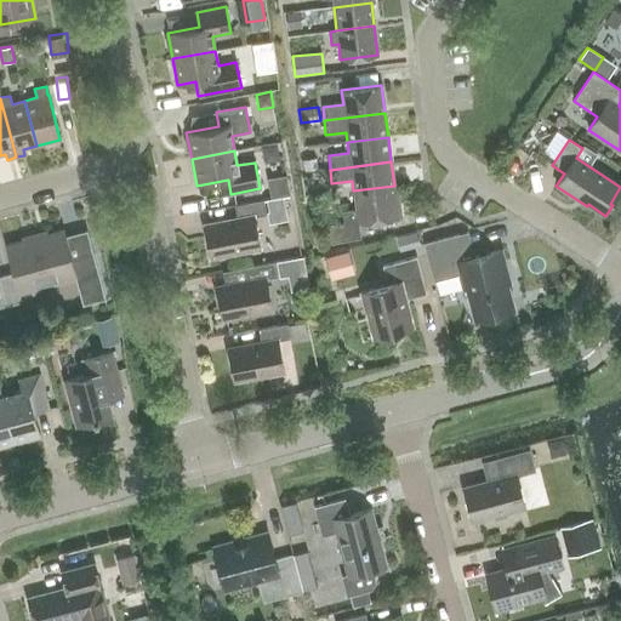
[(288,184),(273,186),(275,197),(289,195),(288,184)]
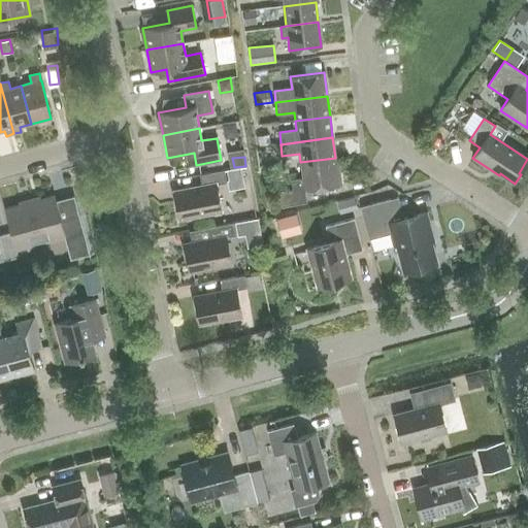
[(337,158),(335,158),(300,162),(302,178),(291,179),(292,190),(281,192),(282,206),(305,201),(304,190),(340,185),(337,158)]
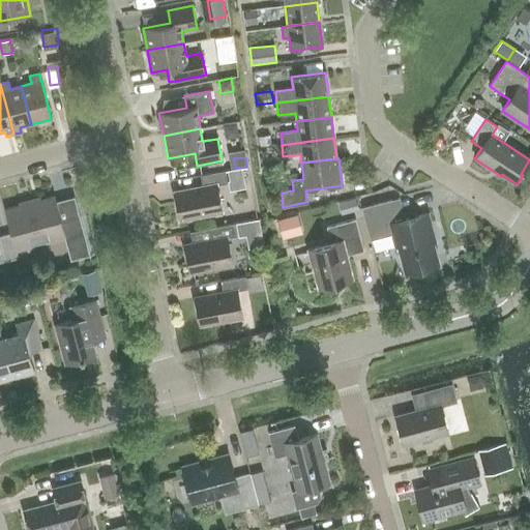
[(229,171),(231,183),(245,181),(243,169),(229,171)]
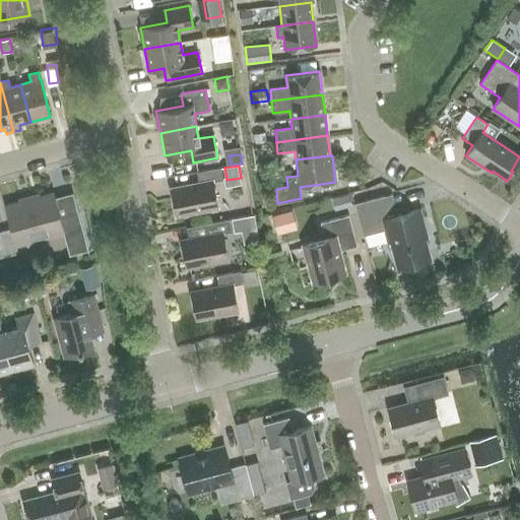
[(212,182),(222,180),(220,168),(196,172),(198,184),(171,189),(176,215),(217,207),(212,182)]
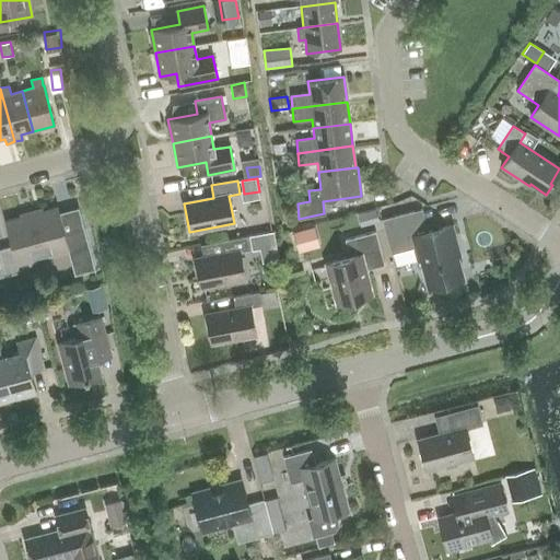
[(57,208),(31,214),(43,258),(68,251),(74,276),(95,270),(78,208),(58,212),(57,208)]
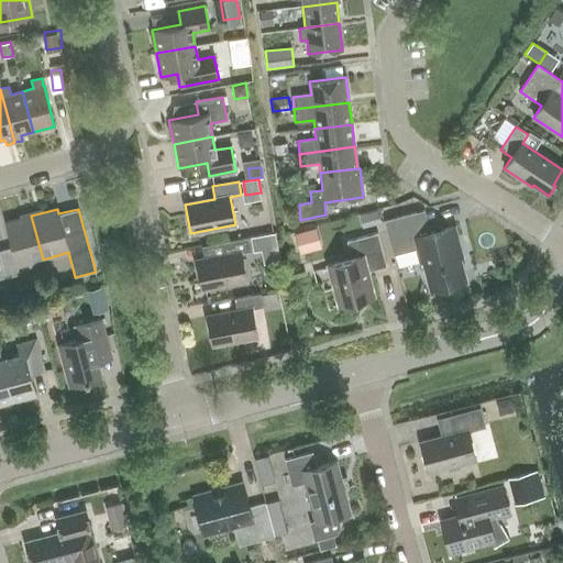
[(430,290),(465,280),(457,251),(460,250),(454,227),(430,233),(424,210),(384,221),(393,255),(417,250),(420,263),(422,262),(430,290)]
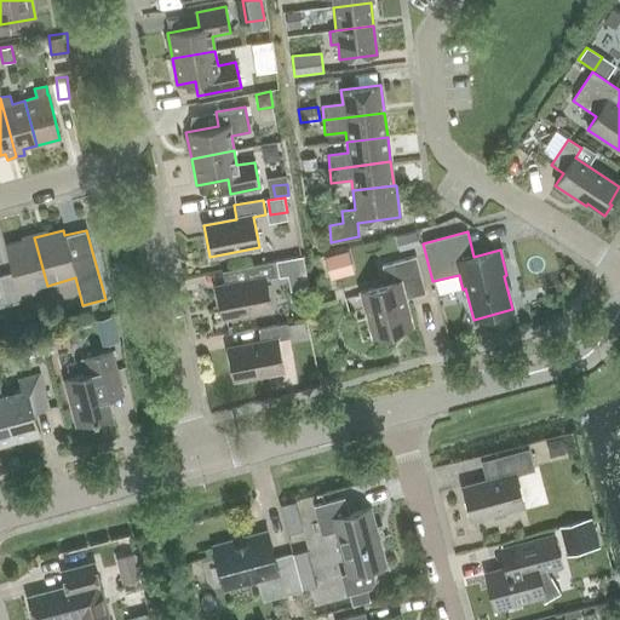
[(400,239),(402,250),(418,246),(414,235),(400,239)]
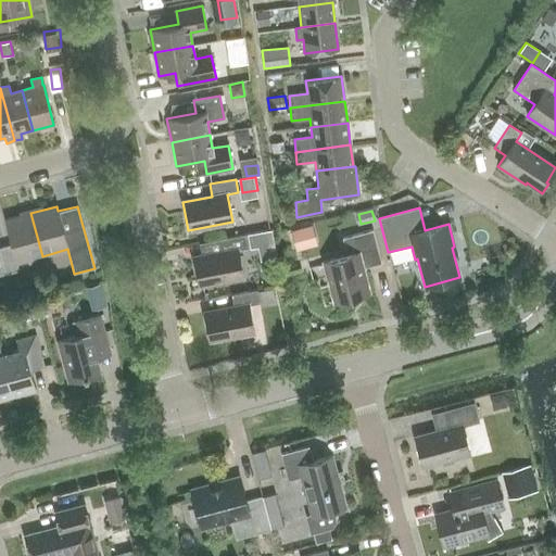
[(42,256),(30,213),(5,219),(12,244),(0,248),(0,251),(7,274),(20,270),(17,263),(42,256)]
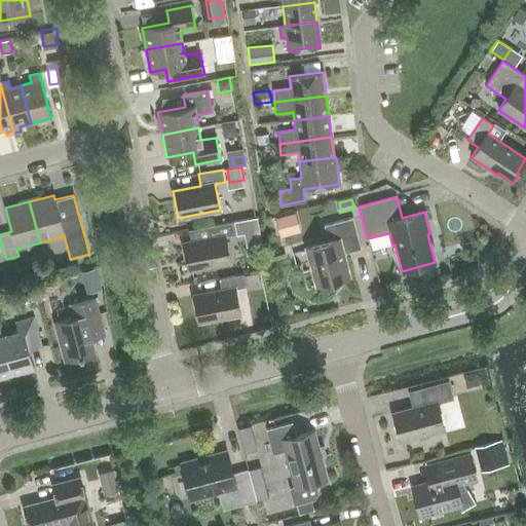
[(278,233),(300,230),(297,211),(276,214),(278,233)]
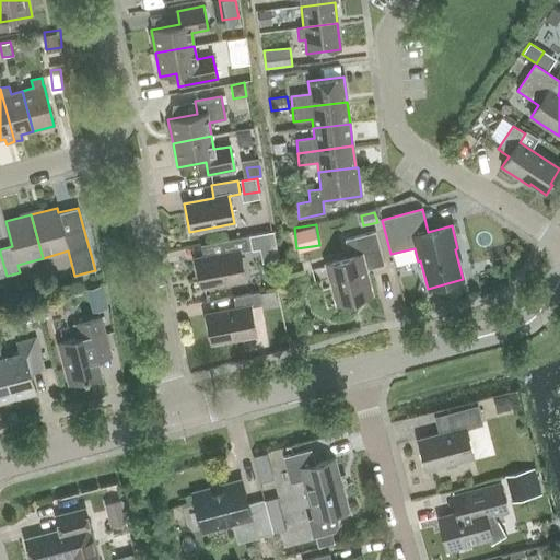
[(248,236),(251,249),(276,245),(272,231),(248,236)]
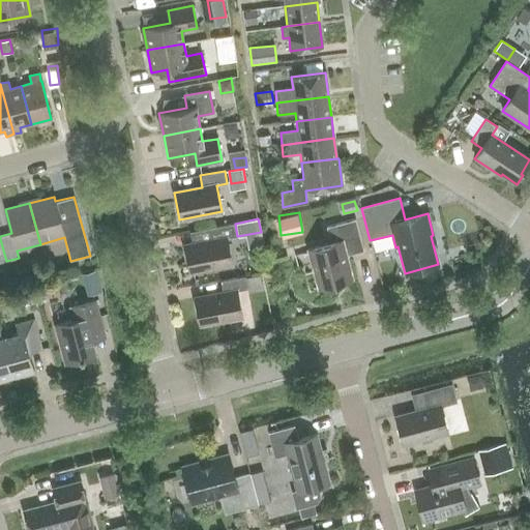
[(306,249),(317,288),(353,278),(347,256),(363,252),(355,219),(326,227),(330,243),(306,249)]
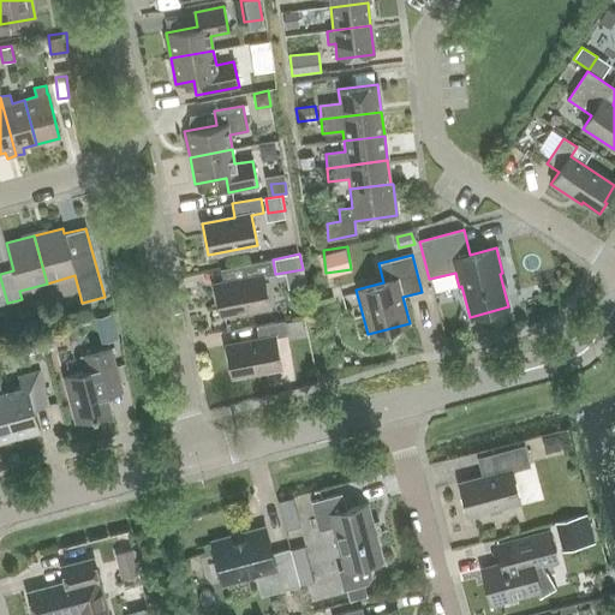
[(263,276),(275,274),(273,260),(244,264),(246,279),(214,286),(220,316),(269,306),(263,276)]
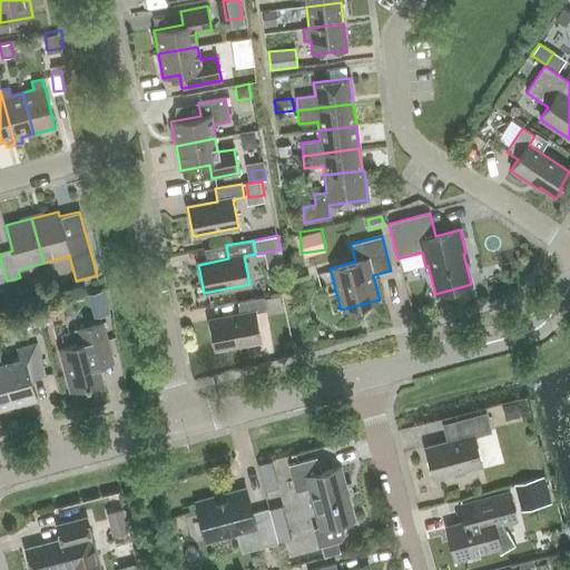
[(265,298),(267,310),(281,307),(278,296),(265,298)]
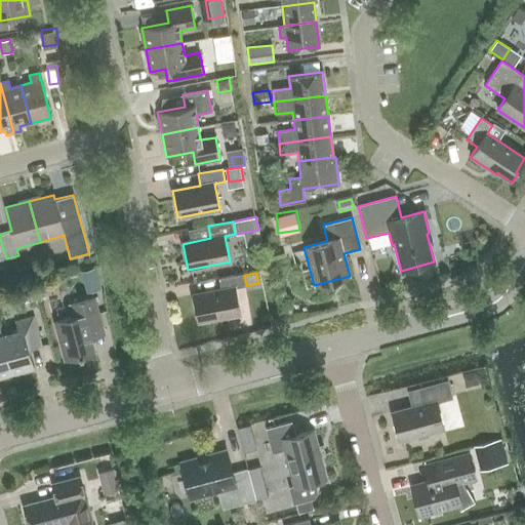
[(235,288),(245,286),(243,274),(218,278),(220,290),(193,296),(198,322),(240,314),(235,288)]
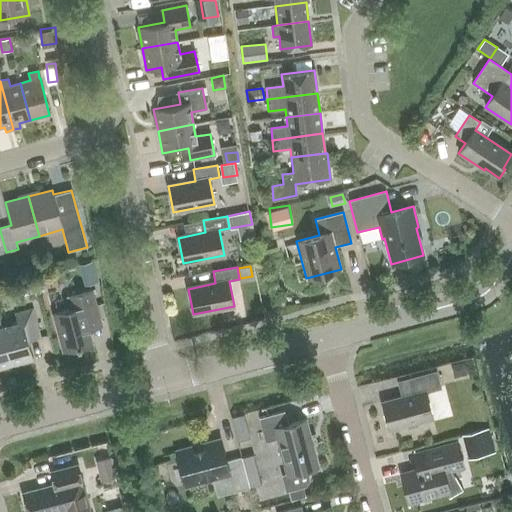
[(101,325),(98,315),(92,290),(66,297),(69,309),(53,314),(63,352),(92,344),(88,329),(101,325)]
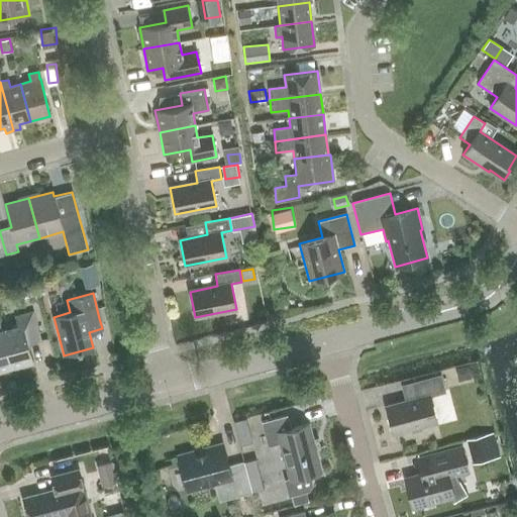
[(17,326),(1,330),(12,370),(33,364),(28,344),(40,341),(32,313),(15,317),(17,326)]
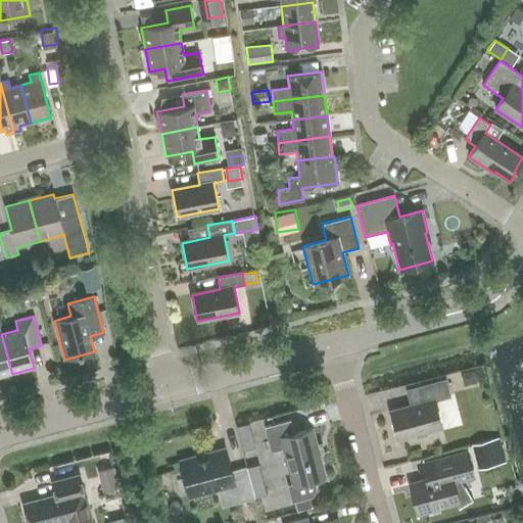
[(0,377),(12,374),(1,334),(0,329),(0,377)]
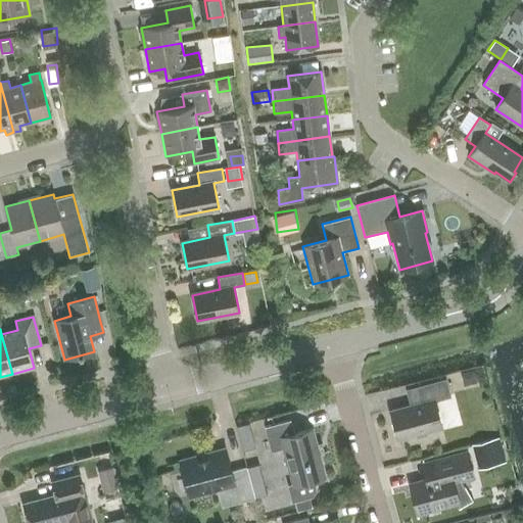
[(434,400),(449,396),(445,380),(418,387),(422,402),(390,411),(398,438),(441,427),(434,400)]
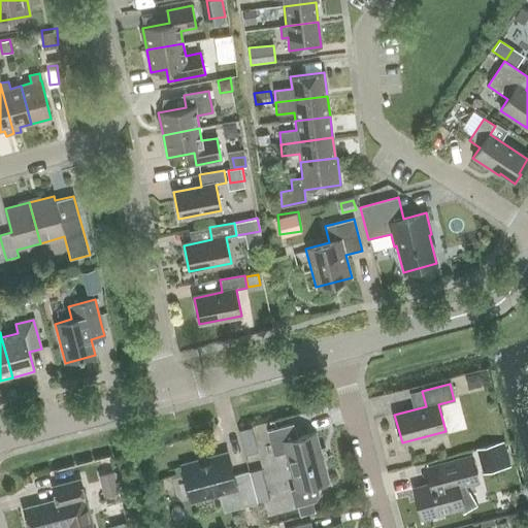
[(286,453),(295,488),(290,490),(295,507),(315,501),(319,495),(316,485),(328,482),(316,433),(297,438),(293,424),(267,431),(273,456),(286,453)]
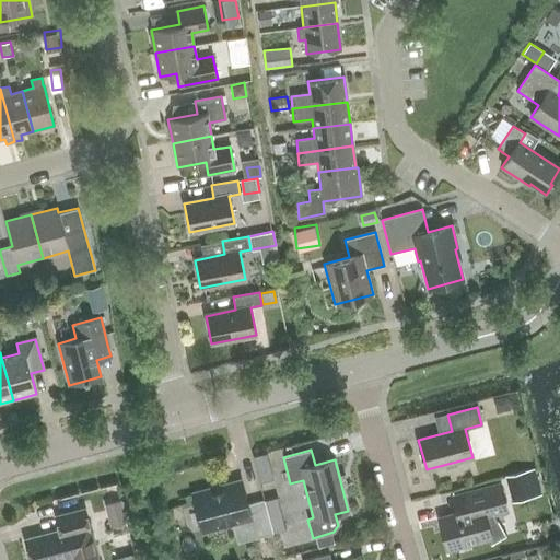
[(541,494),(534,468),(523,471),(529,498),(541,494)]
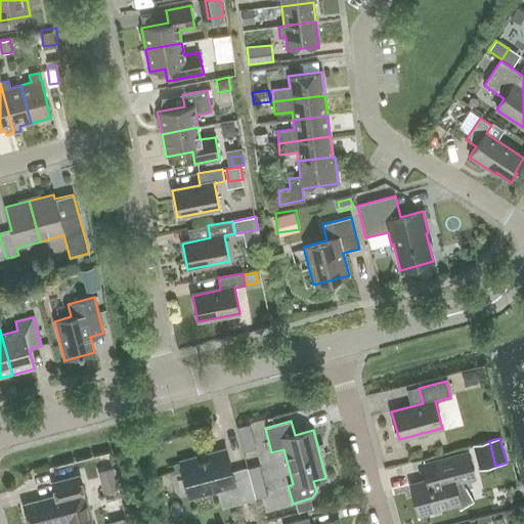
[(189,497),(217,490),(222,509),(255,499),(247,469),(230,473),(225,450),(210,454),(211,459),(199,462),(193,459),(180,462),(189,497)]
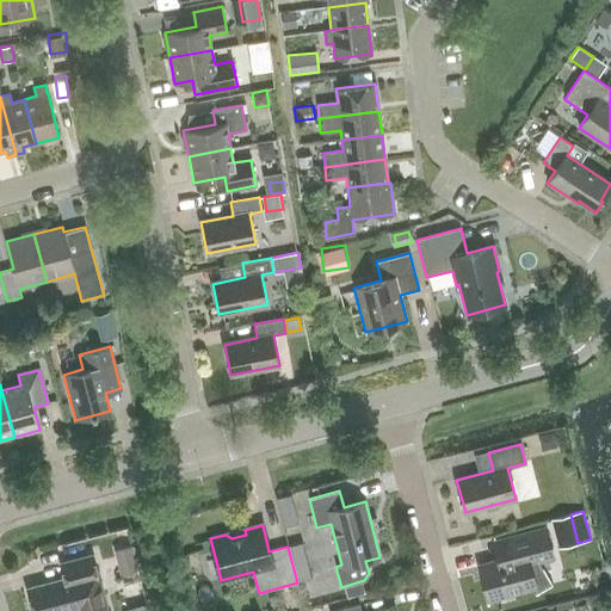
[(488,600),(536,587),(536,591),(551,584),(538,562),(553,559),(545,528),(492,542),(497,561),(479,566),(488,600)]
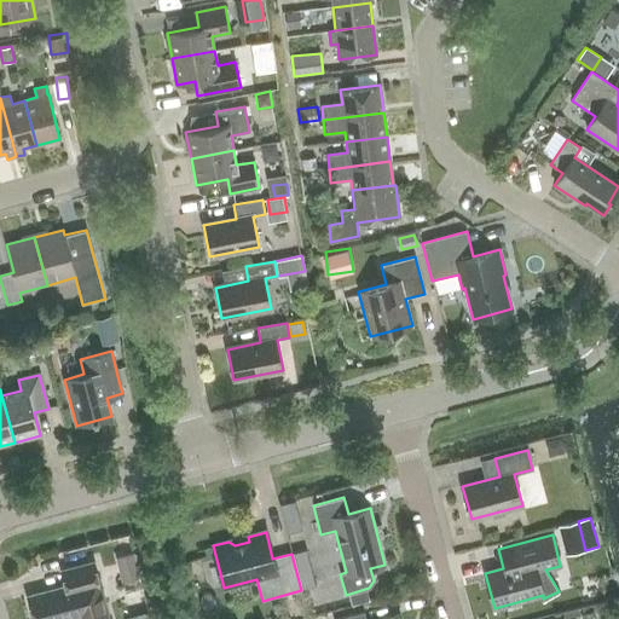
[(115,557),(121,582),(139,578),(134,553),(115,557)]
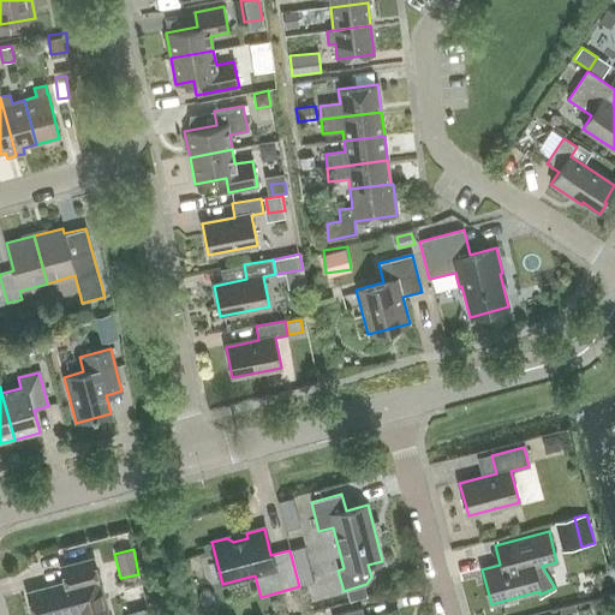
[(27,592),(33,614),(72,614),(79,614),(107,614),(93,559),(60,567),(65,583),(27,592)]
